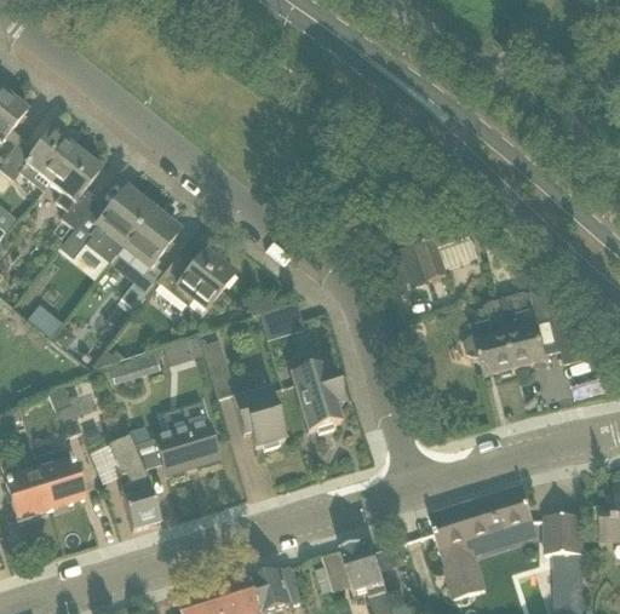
[(11,128),(27,109),(0,87),(0,166),(4,162),(23,138),(11,128)]
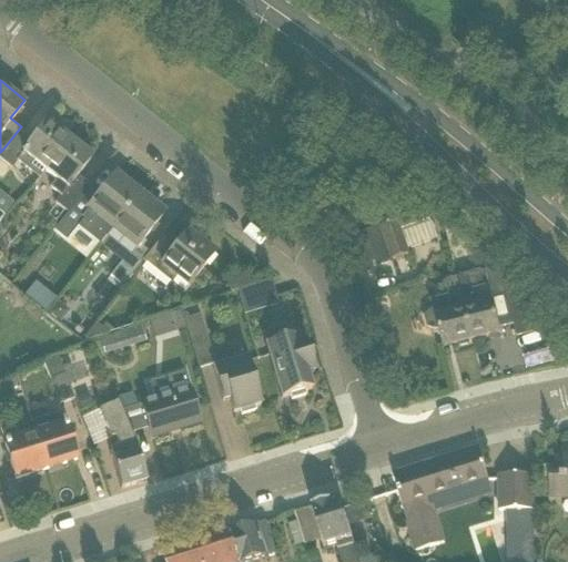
[(70,135),(48,118),(32,135),(21,126),(3,149),(0,152),(0,153),(13,164),(24,150),(46,166),(70,135)]
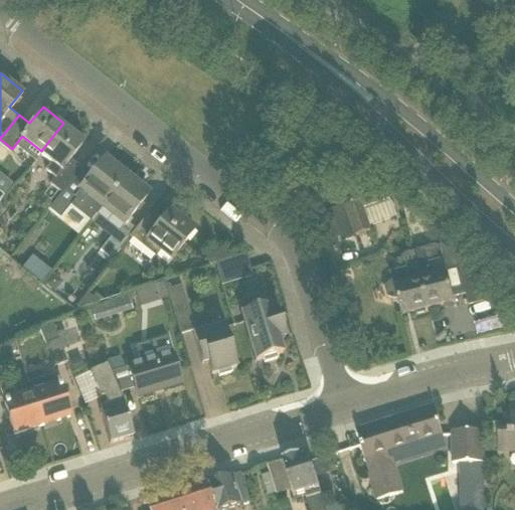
[(70,156),(83,139),(63,123),(41,151),(50,159),(44,167),(55,175),(51,180),(62,189),(81,165),(70,156)]
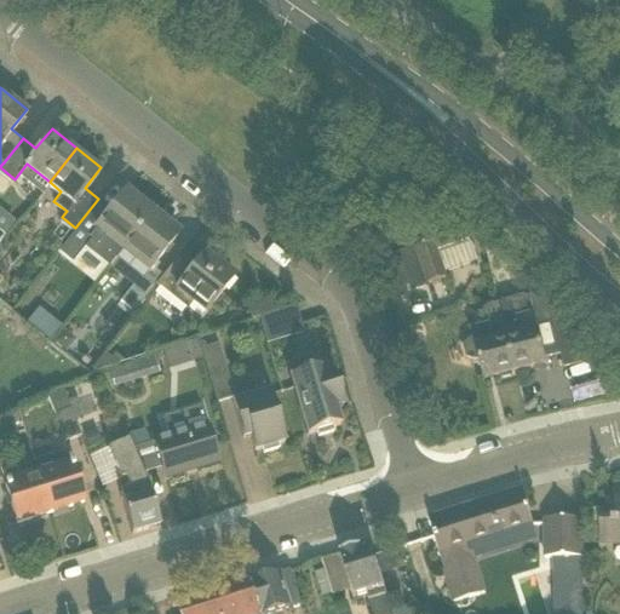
[(153,208),(125,187),(109,207),(98,199),(75,228),(58,248),(73,259),(85,245),(109,264),(122,245),(153,208)]
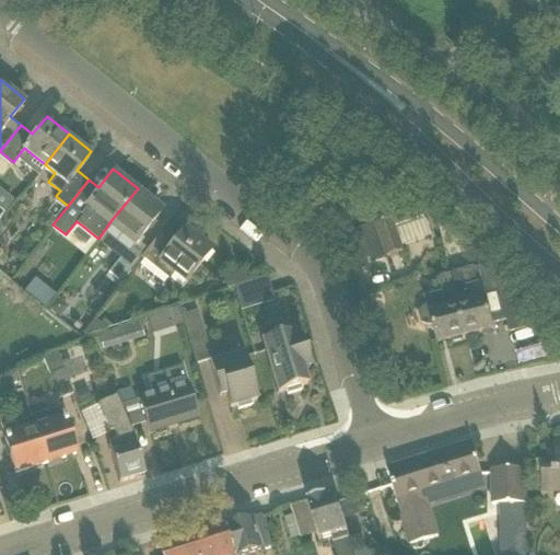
[(135,241),(156,215),(162,208),(138,188),(111,221),(135,241)]
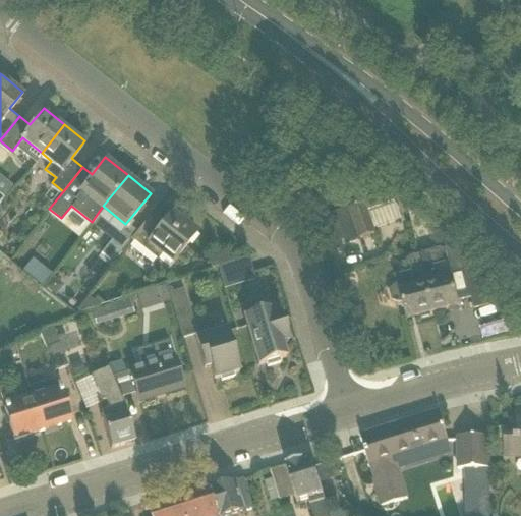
[(371,196),(364,199),(368,209),(374,206),(371,196)]
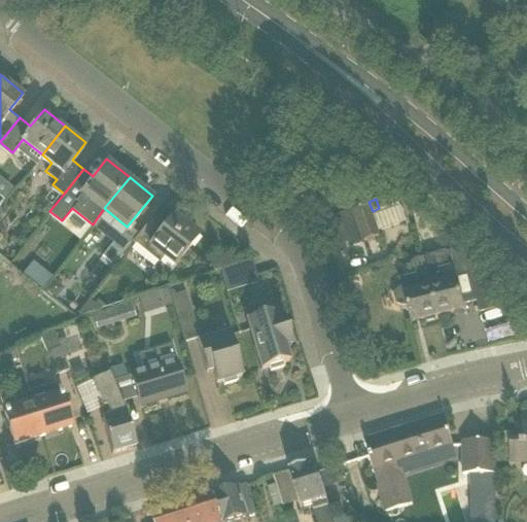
[(350,243),(362,239),(380,233),(369,202),(339,212),(350,243)]
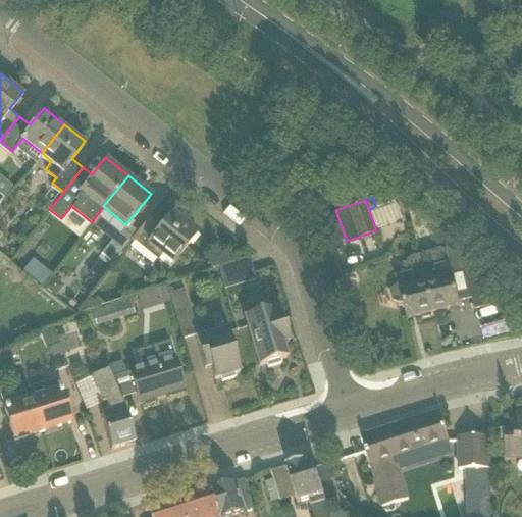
[(197,230),(172,210),(160,224),(149,216),(133,238),(158,258),(163,252),(173,260),(197,230)]
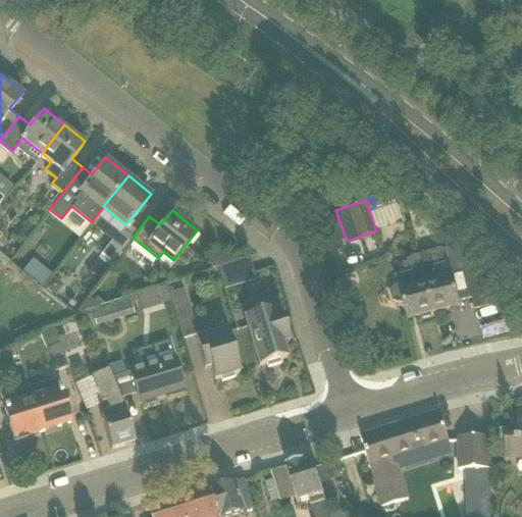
[(131,239),(118,228),(101,249),(113,259),(131,239)]
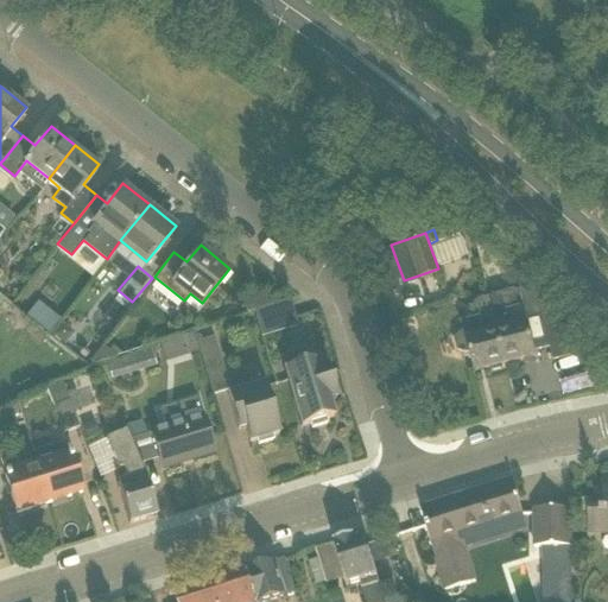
[(555,357),(581,352),(534,282),(527,284),(488,293),(505,361),(536,353),(533,343),(526,316),(543,312),(555,357)]
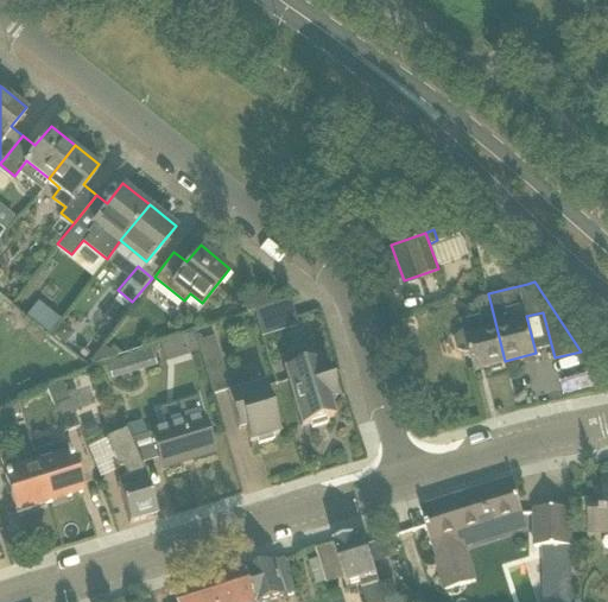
[(241,303),(248,309),(254,306),(271,301),(254,287),(241,303)]
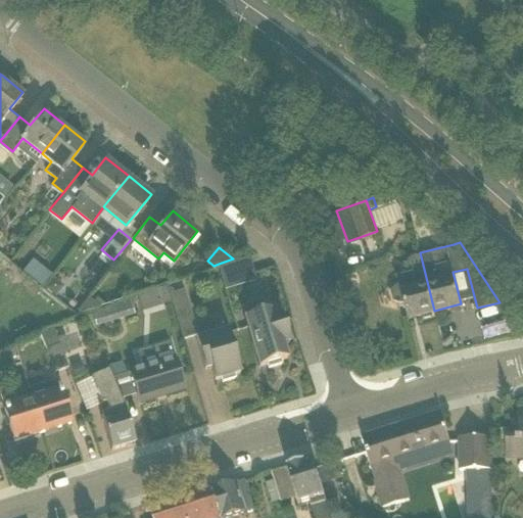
[(409,270),(398,273),(400,282),(397,283),(391,288),(393,298),(401,300),(406,300),(409,317),(434,311),(420,252),(413,254),(407,262),(409,270)]
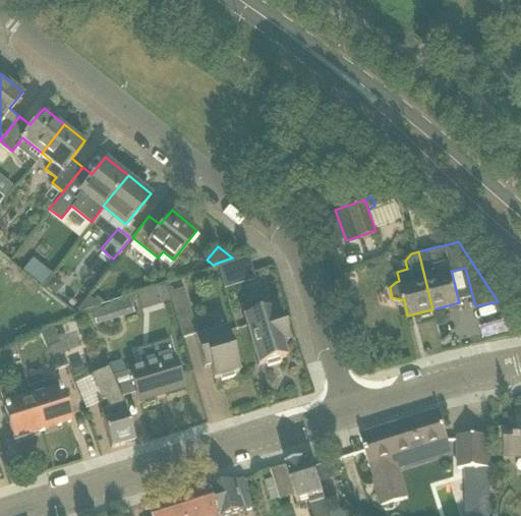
[(225,285),(227,284),(254,276),(247,253),(232,258),(218,263),(225,285)]
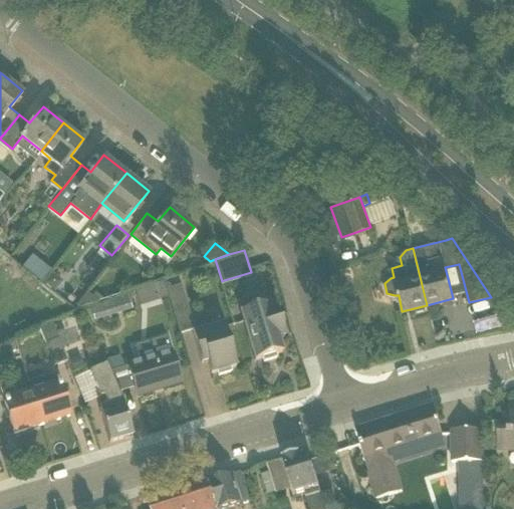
[(41,279),(50,267),(32,252),(22,264),(41,279)]
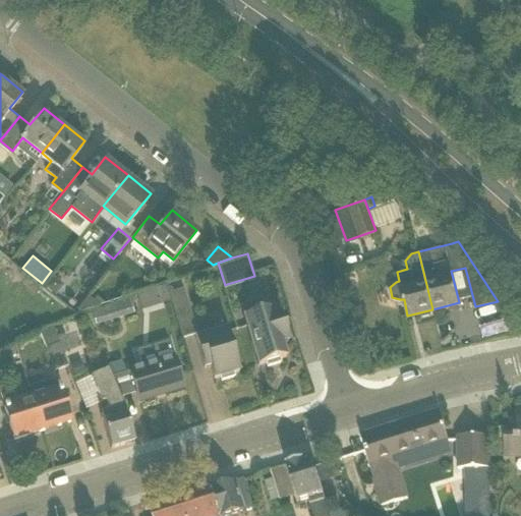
[(63,282),(53,274),(45,284),(55,292),(63,282)]
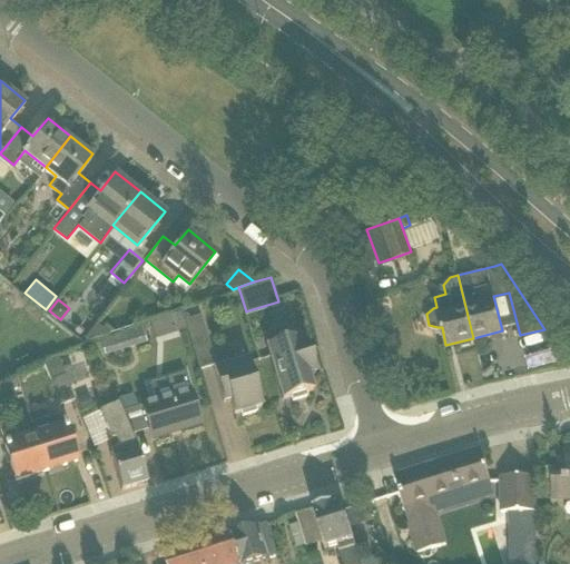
[(150,317),(155,334),(187,325),(183,308),(150,317)]
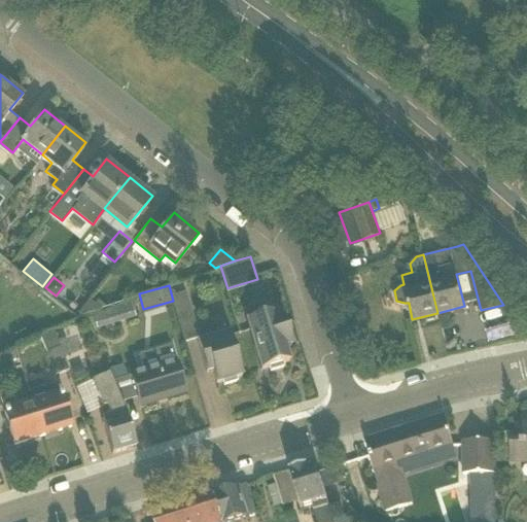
[(184,339),(199,334),(184,289),(171,293),(184,339)]
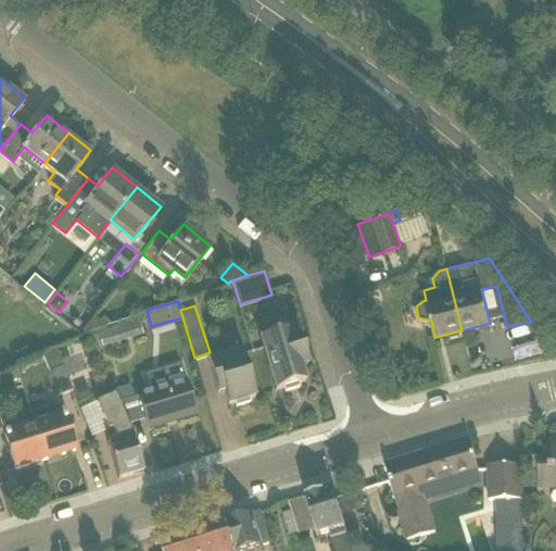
[(86,329),(106,324),(106,323),(93,313),(83,327),(86,329)]
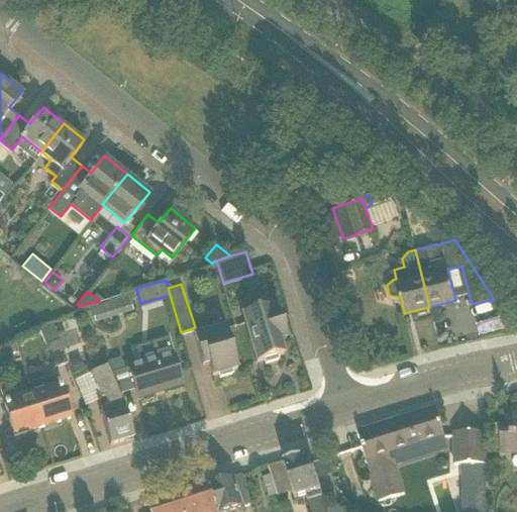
[(94,319),(132,307),(127,293),(89,305),(94,319)]
